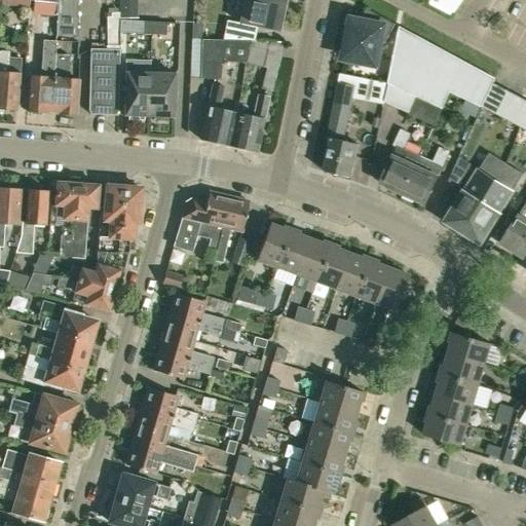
[(55,36),(77,36),(77,19),(77,0),(55,0),(57,1),(55,36)]
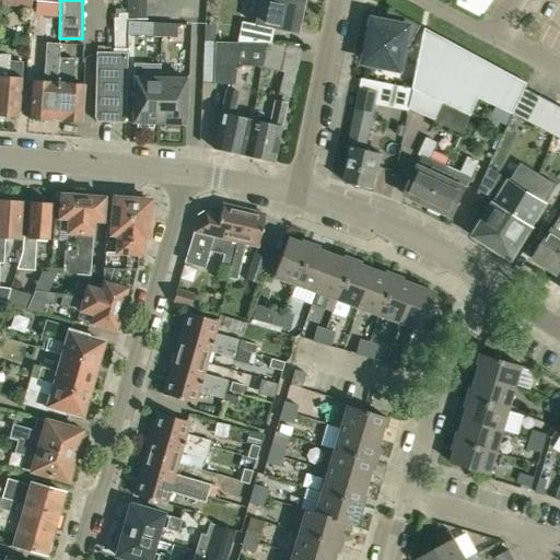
[(294,33),(300,7),(267,0),(259,0),(255,24),(241,22),(237,43),(265,44),(268,27),(294,33)]
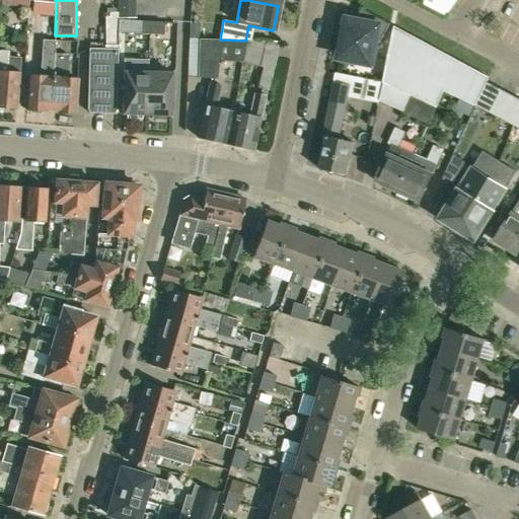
[(118,3),(118,19),(133,18),(133,2),(118,3)]
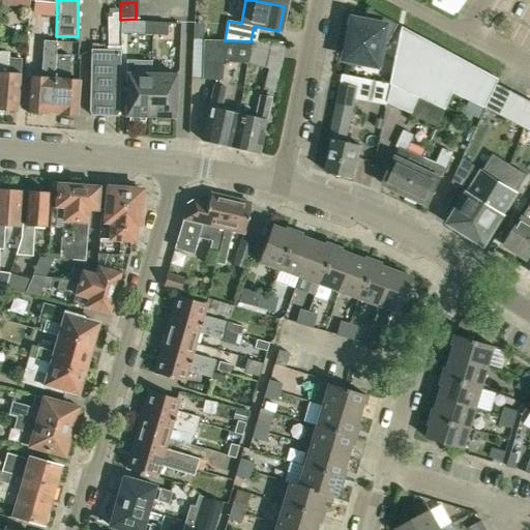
[(347,55),(346,59),(379,66),(384,43),(387,43),(399,24),(371,9),(363,21),(354,19),(350,37),(350,38),(342,53),(347,55)]
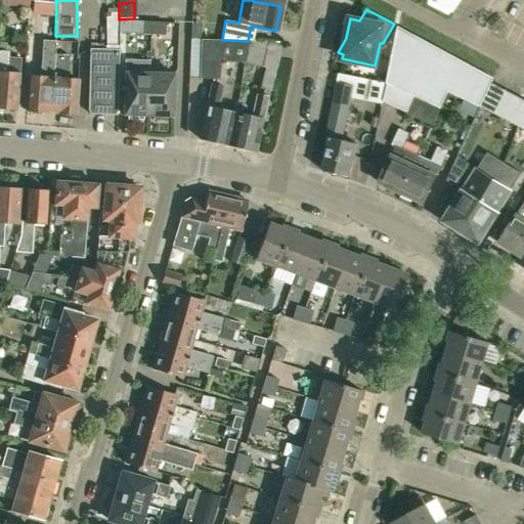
[(119,33),(119,20),(119,13),(111,13),(111,17),(106,17),(106,49),(89,48),(88,111),(90,114),(100,115),(102,111),(117,111),(119,49),(119,33)]
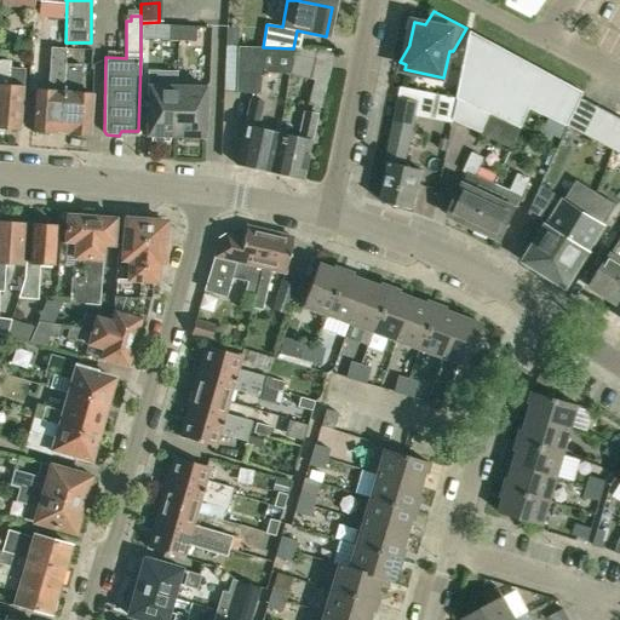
[(167,40),(168,26),(141,24),(141,39),(167,40)]
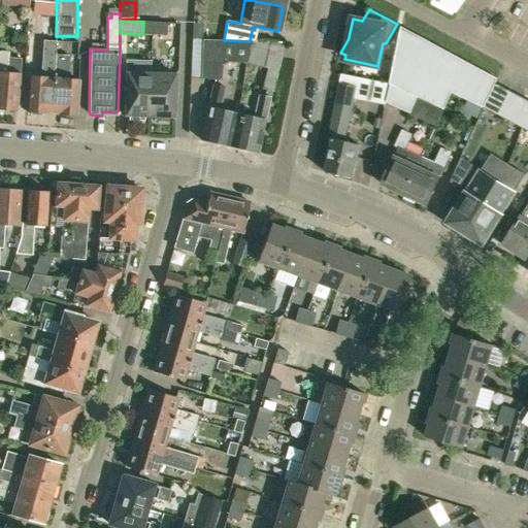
[(143,22),(142,34),(166,35),(166,23),(143,22)]
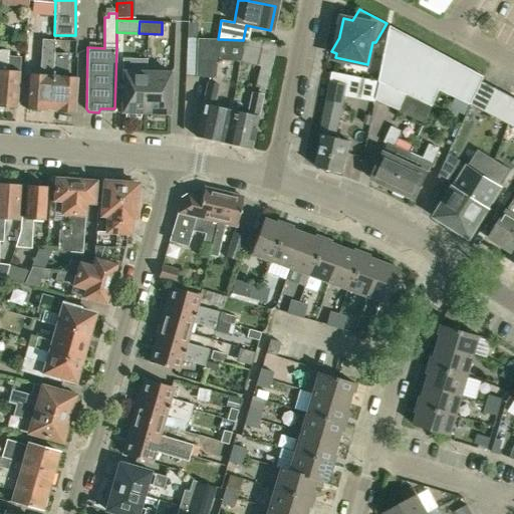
[(443,81),(453,60),(391,26),(379,81),(408,94),(400,110),(425,122),(440,89),(444,82),(443,81)]
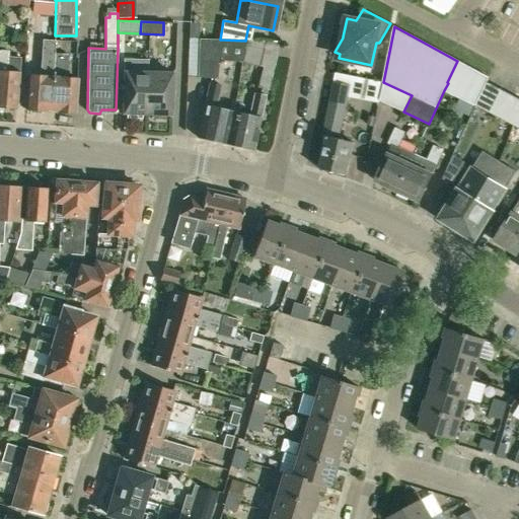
[(245,41),(220,40),(199,39),(197,77),(215,79),(218,61),(243,64),(248,41),(245,41)]
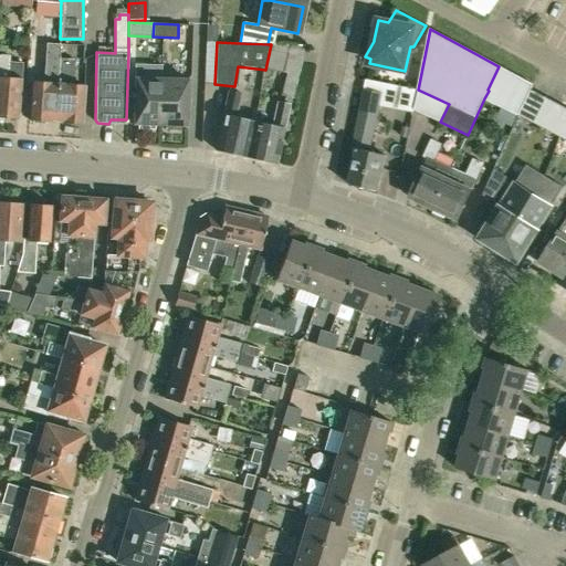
[(55,121),(60,58),(61,44),(46,43),(44,83),(31,82),(29,118),(32,119),(35,122),(41,123),(44,121),(55,121)]
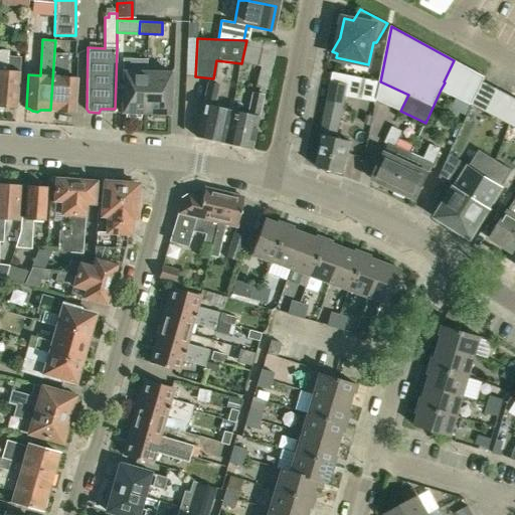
[(255,87),(267,89),(277,41),(246,40),(241,63),(260,66),(255,87)]
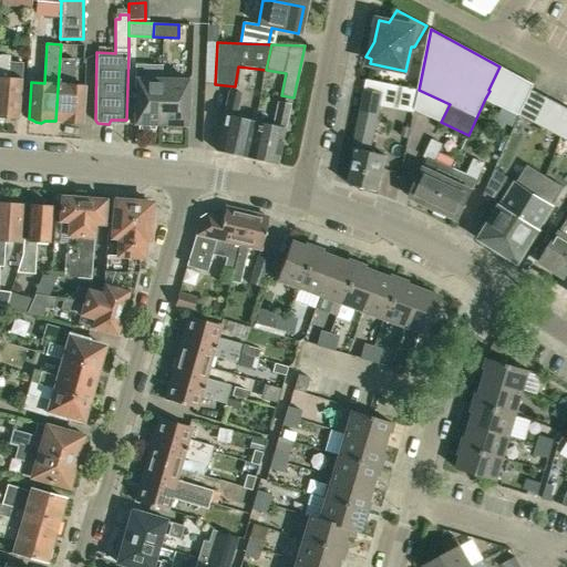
[(22,63),(9,62),(9,55),(0,54),(0,119),(2,120),(6,117),(18,119),(21,82),(18,79),(19,71),(21,69),(22,63)]
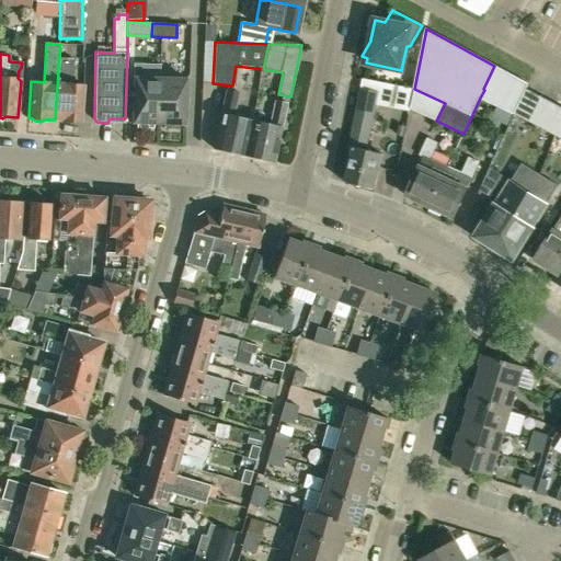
[(73,58),(64,57),(59,57),(55,119),(65,121),(68,124),(73,124),(77,122),(81,122),(83,86),(71,84),(73,58)]
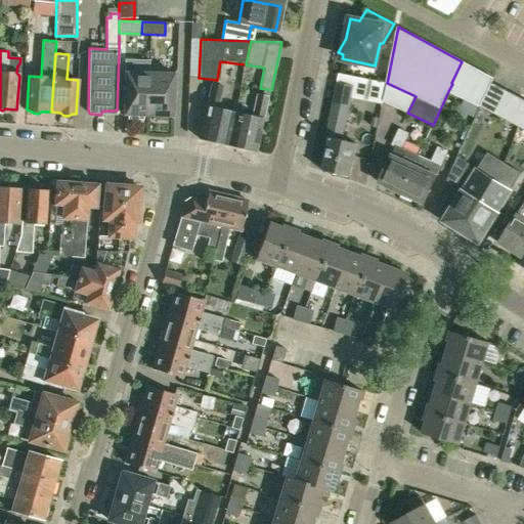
[(493,79),(462,61),(451,83),(452,84),(448,91),(481,105),(491,83),(493,79)]
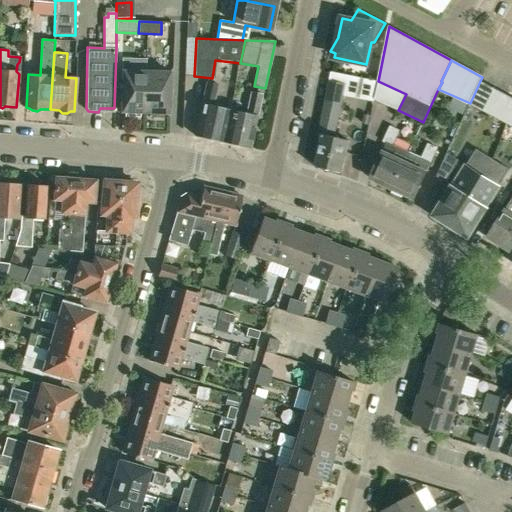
[(144,113),(145,71),(121,70),(120,112),(125,112),(125,116),(139,117),(139,113),(144,113)]
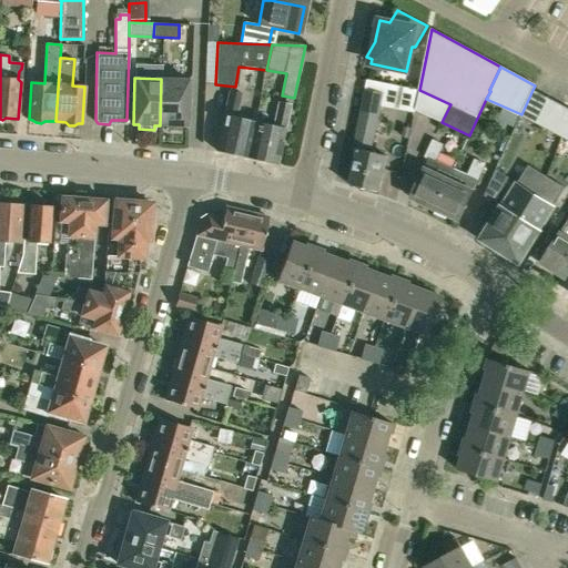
[(161,79),(160,125),(165,125),(165,130),(181,130),(181,125),(186,125),(188,80),(161,79)]
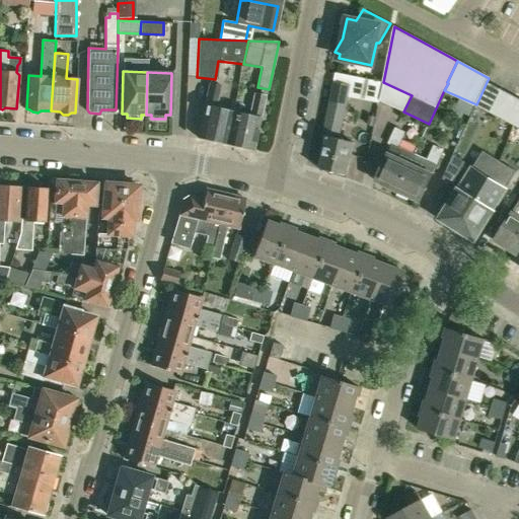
[(225,143),(232,112),(215,107),(220,84),(210,82),(197,137),(225,143)]
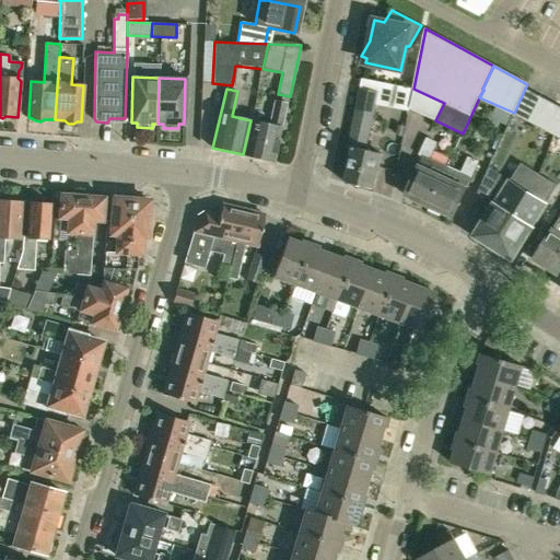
[(365,150),(372,119),(378,91),(360,89),(354,116),(348,147),(352,148),(345,182),(374,188),(382,153),(365,150)]
